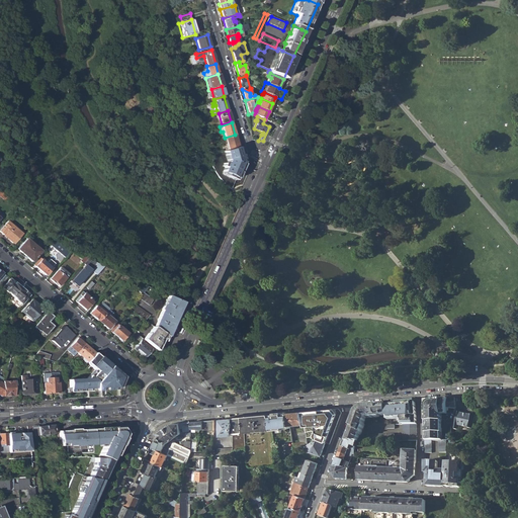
[(225,138),(228,150),(238,148),(235,135),(225,138)]
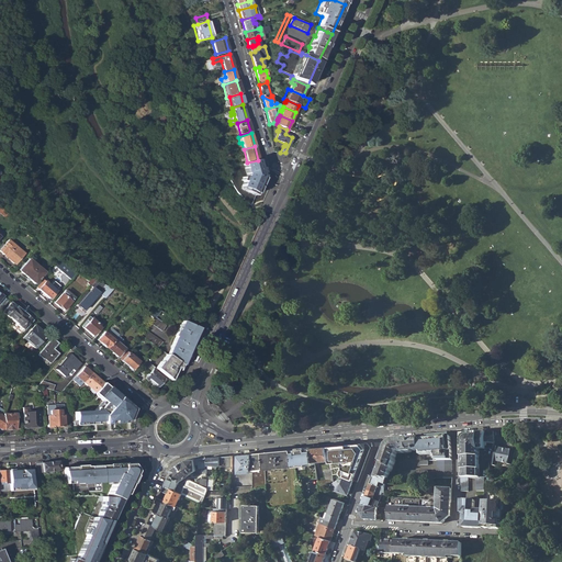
[(249,204),(262,176),(258,160),(247,163),(239,165),(232,167),(233,169),(231,172),(229,177),(228,177),(236,192),(243,200),(246,202),(249,204)]
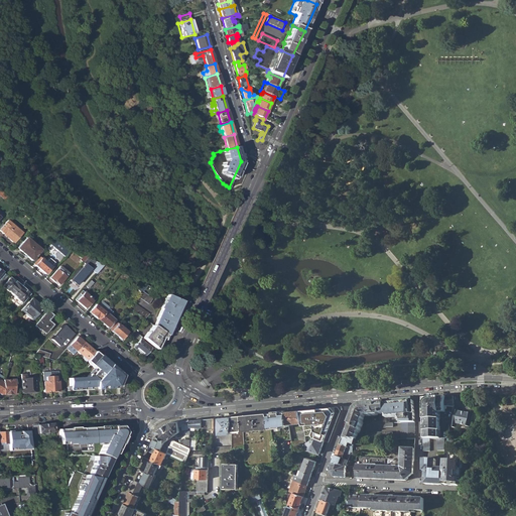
[(0,196),(3,199),(9,198),(0,189),(0,196)]
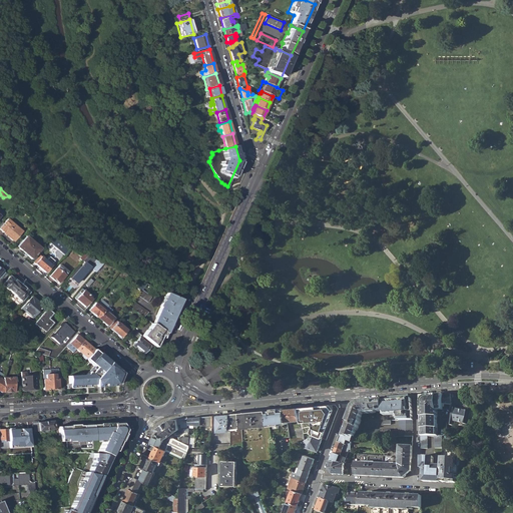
[(289,204),(294,204),(297,206),(299,204),(296,202),(293,196),(289,196),(286,199),(289,204)]
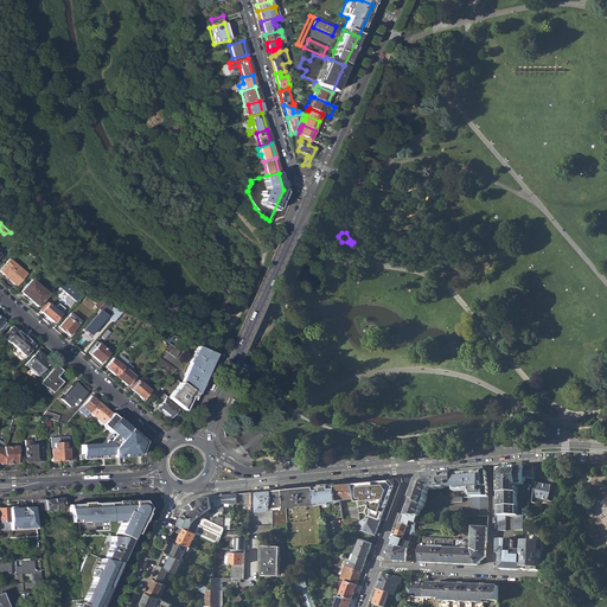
[(0,269),(0,272),(16,286),(26,274),(8,260),(0,269)]
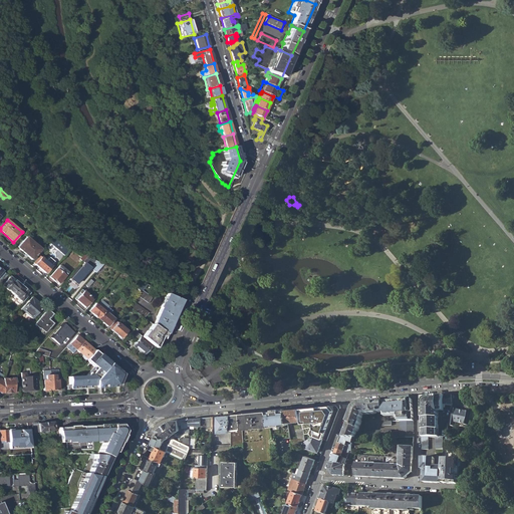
[(17,247),(31,259),(40,249),(26,237),(17,247)]
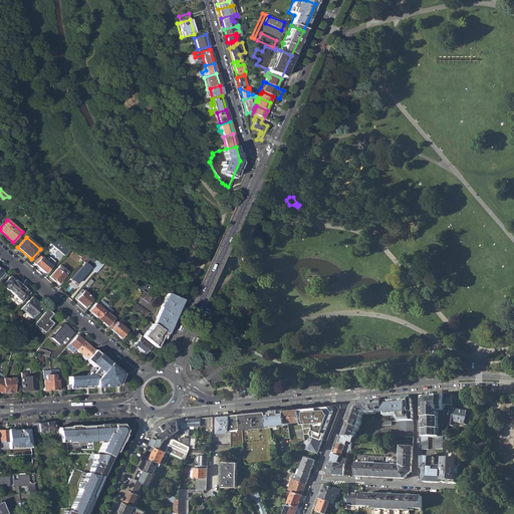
[(56,255),(60,259),(69,249),(67,248),(55,237),(49,243),(59,251),(56,255)]
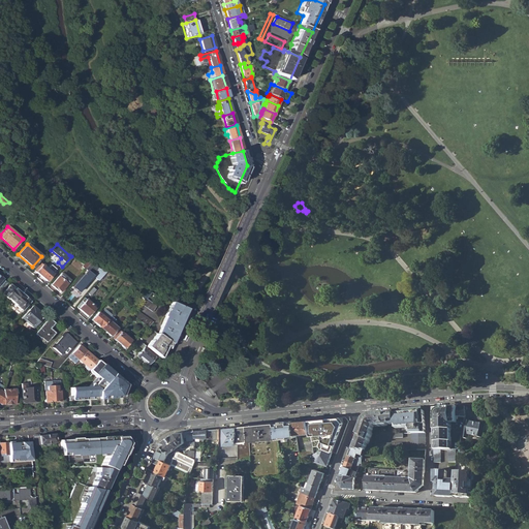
[(34,270),(45,281),(53,273),(40,262),(34,270)]
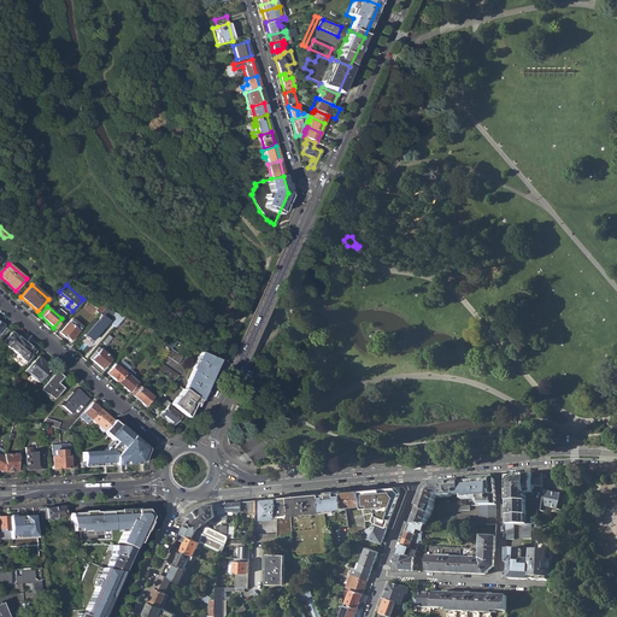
[(99,313),(101,316),(107,321),(115,327),(123,317),(104,307),(99,313)]
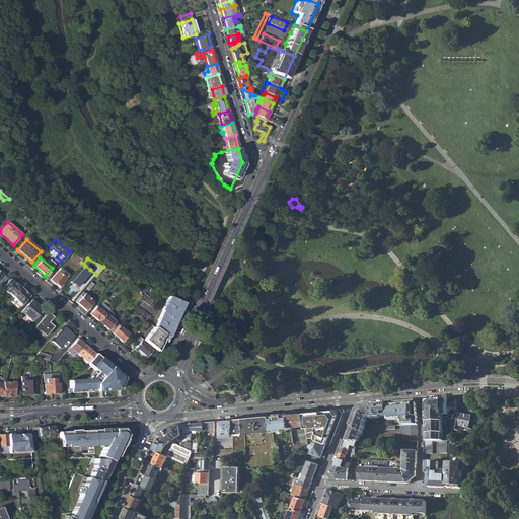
[(76,286),(90,270),(85,266),(71,282),(76,286)]
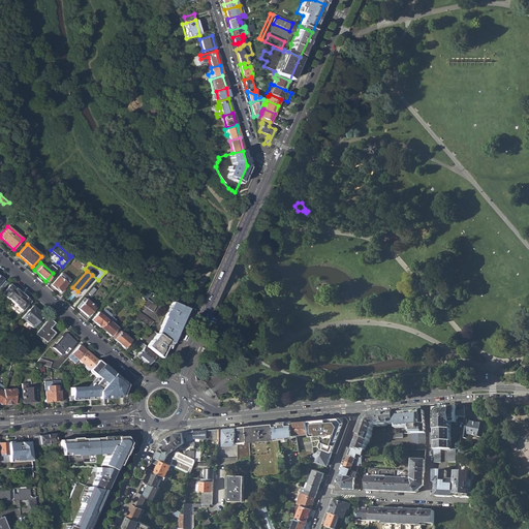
[(56,287),(60,291),(70,280),(61,273),(51,284),(55,288),(56,287)]
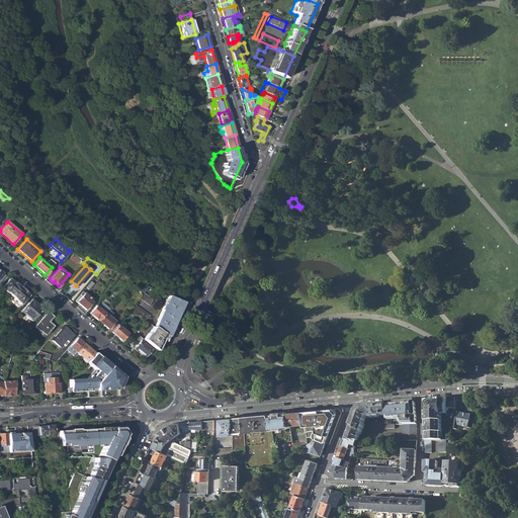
[(2,287),(11,295),(19,287),(9,278),(2,287)]
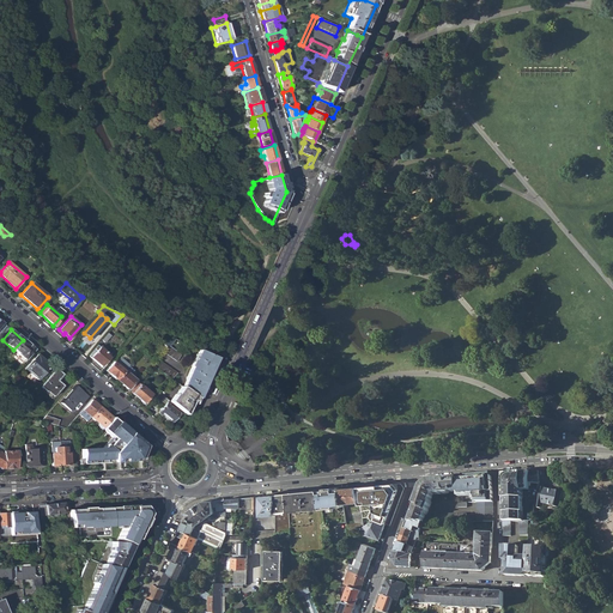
[(163,344),(168,349),(170,345),(176,339),(170,337),(163,344)]
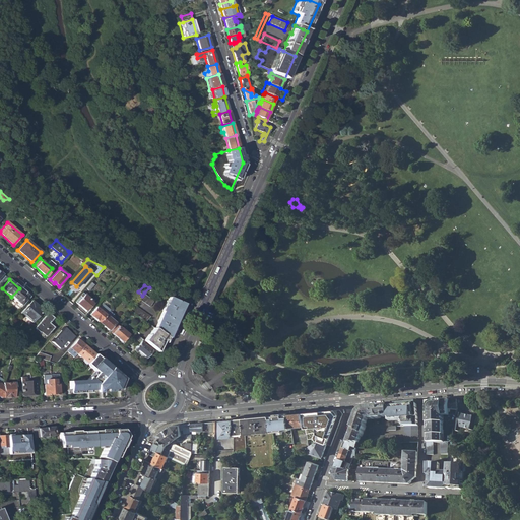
[(11,297),(21,305),(28,297),(19,288),(11,297)]
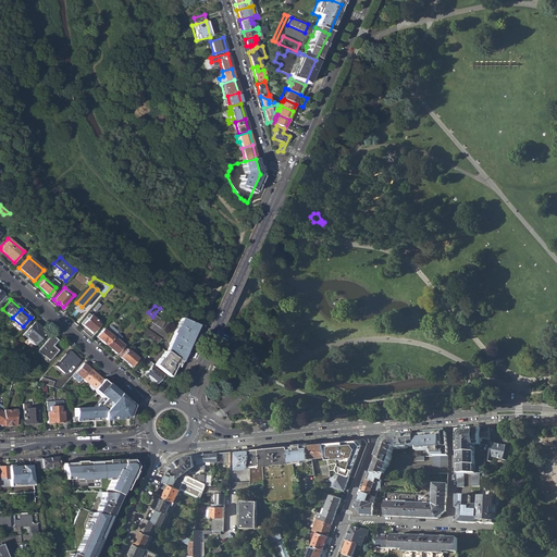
[(183,319),(196,324),(199,318),(186,312),(183,319)]
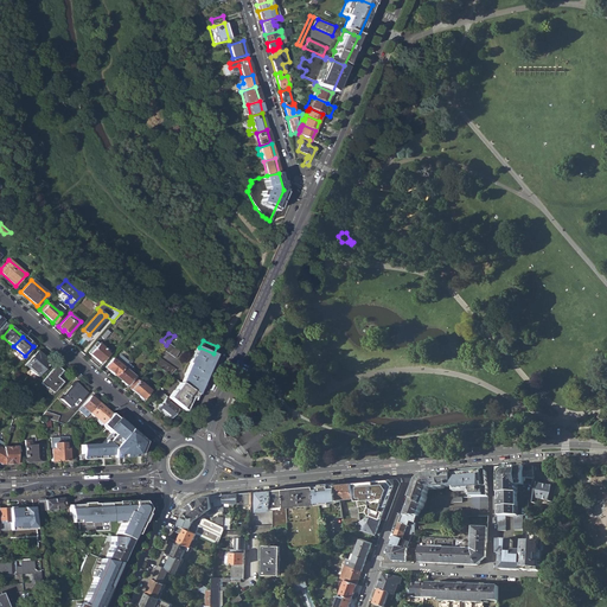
[(87,352),(100,363),(108,353),(102,349),(103,347),(104,345),(101,342),(98,344),(96,342),(87,352)]
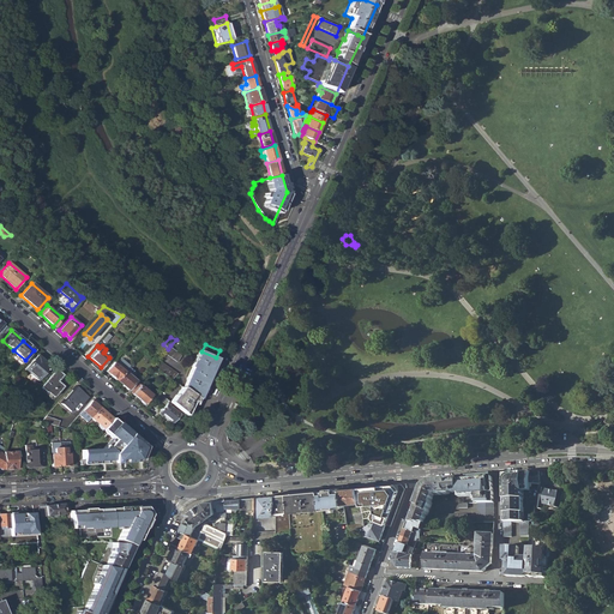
[(164,353),(178,361),(181,354),(170,345),(168,349),(164,353)]
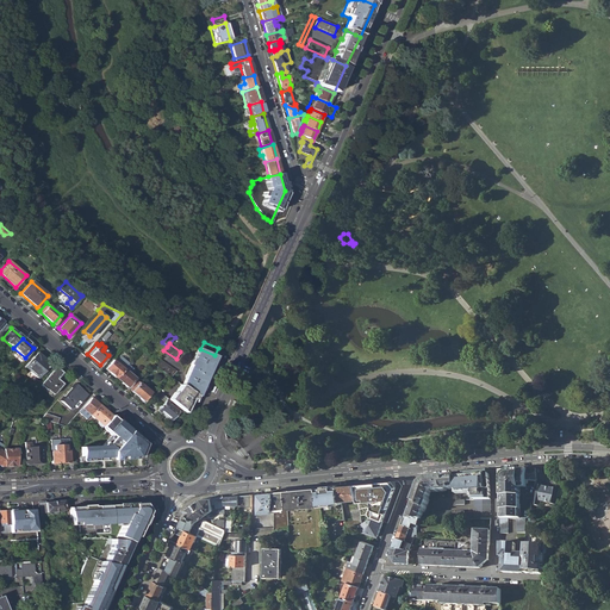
[(193,393),(197,396),(215,355),(200,349),(199,348),(181,385),(193,393)]
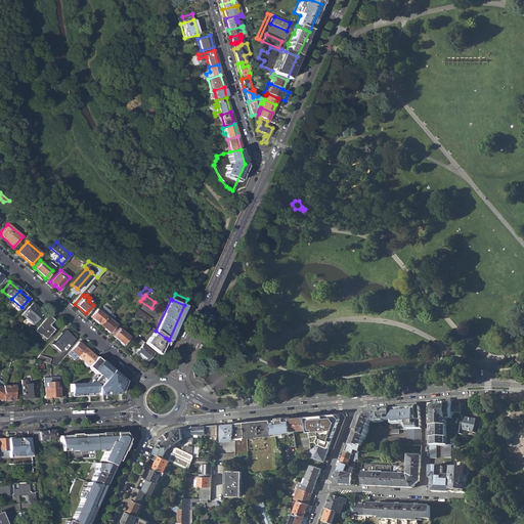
[(22,315),(32,324),(42,313),(38,310),(39,309),(32,303),(22,315)]
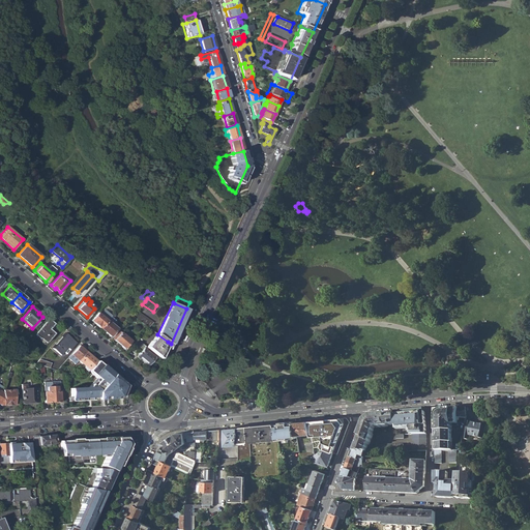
[(131,316),(148,327),(153,322),(137,311),(131,316)]
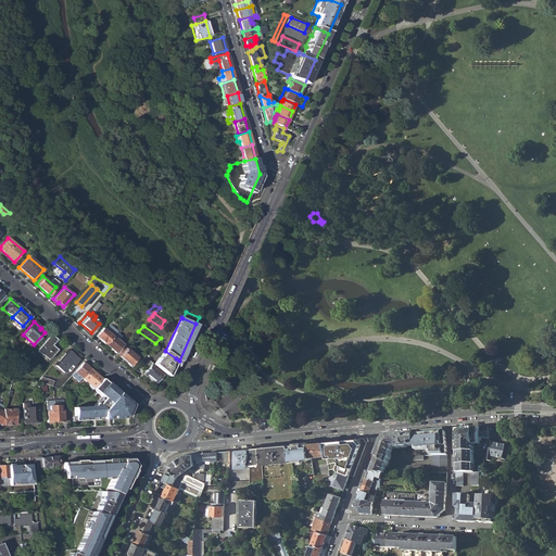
[(96,336),(105,344),(113,336),(103,328),(96,336)]
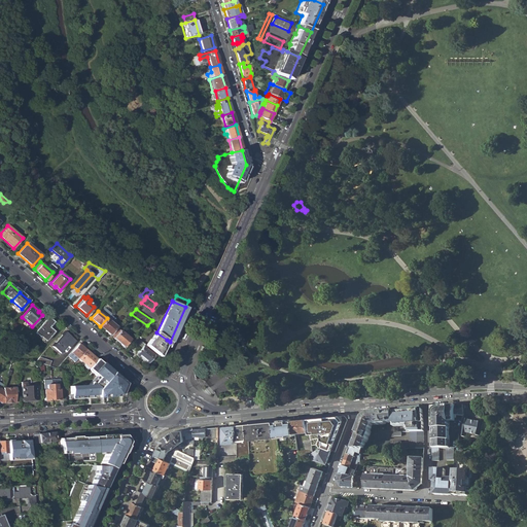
[(40,336),(45,341),(54,331),(48,327),(53,322),(47,317),(34,332),(40,337),(40,336)]
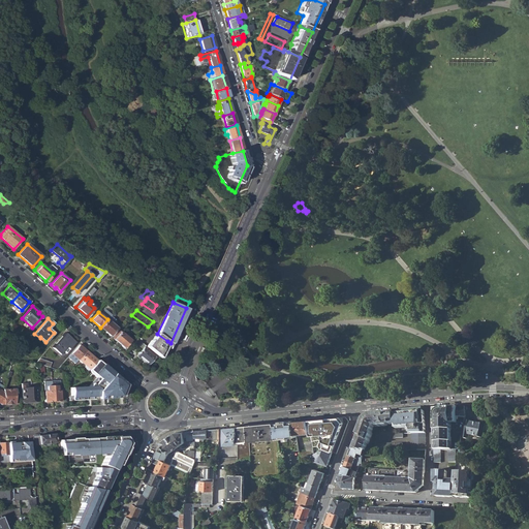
[(100,328),(110,336),(117,328),(107,319),(100,328)]
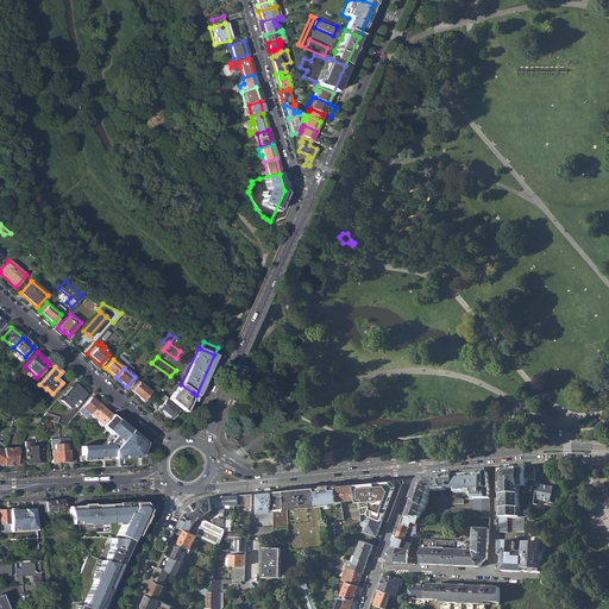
[(129,389),(143,401),(150,391),(137,380),(129,389)]
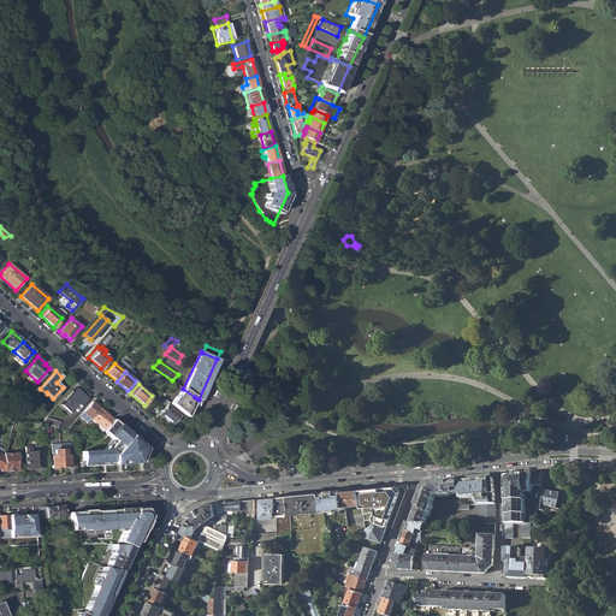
[(171,403),(187,416),(194,403),(196,404),(199,400),(195,397),(183,389),(182,388),(171,403)]
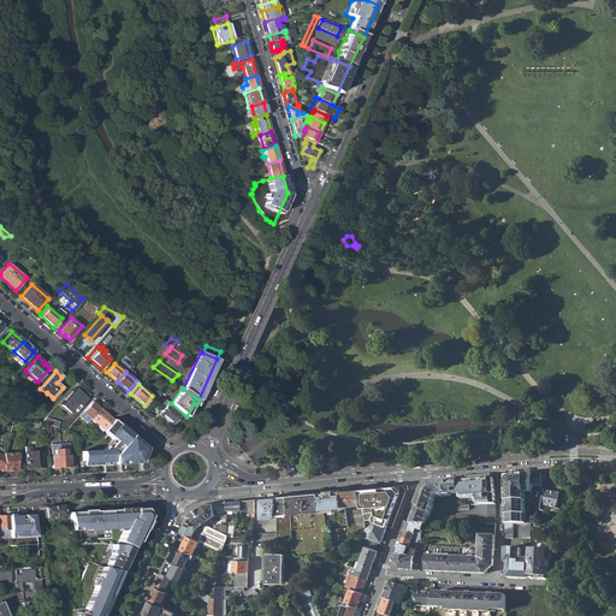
[(61,404),(71,413),(75,409),(73,408),(78,403),(82,407),(88,398),(76,389),(61,404)]
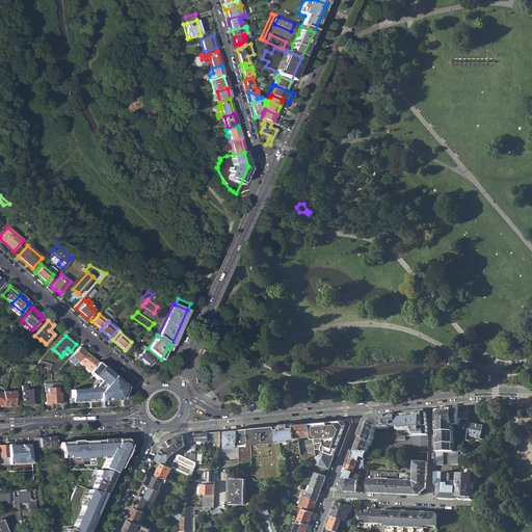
[(140,346),(142,348),(144,349),(145,347),(137,340),(132,345),(138,350),(140,346)]
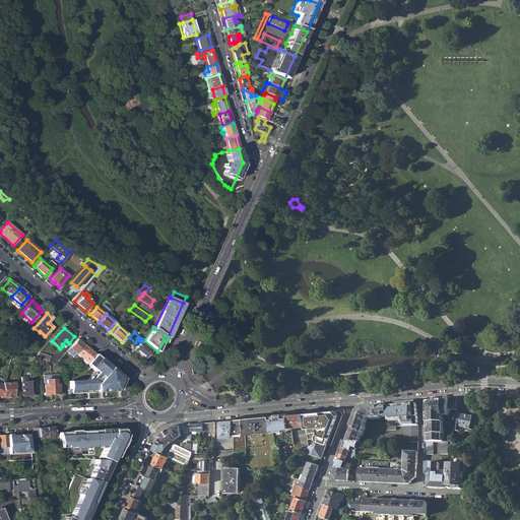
[(152,351),(141,341),(138,345),(137,343),(134,346),(136,347),(134,349),(145,359),(148,355),(149,355),(152,351)]
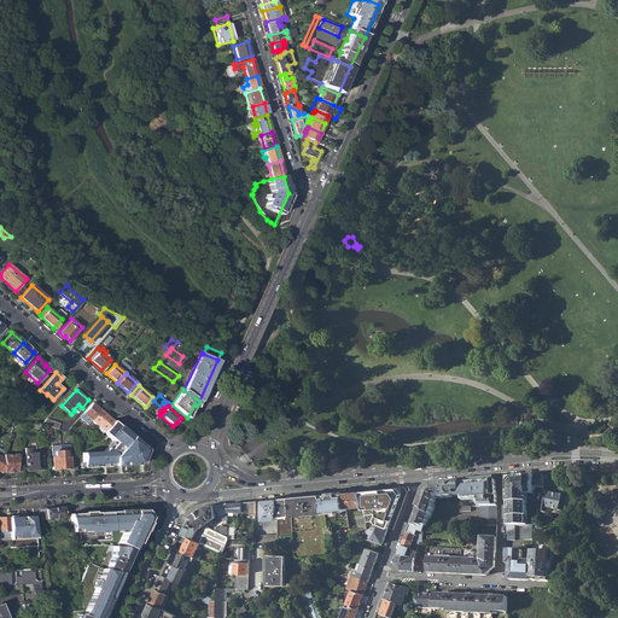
[(87,417),(104,431),(112,420),(97,407),(87,417)]
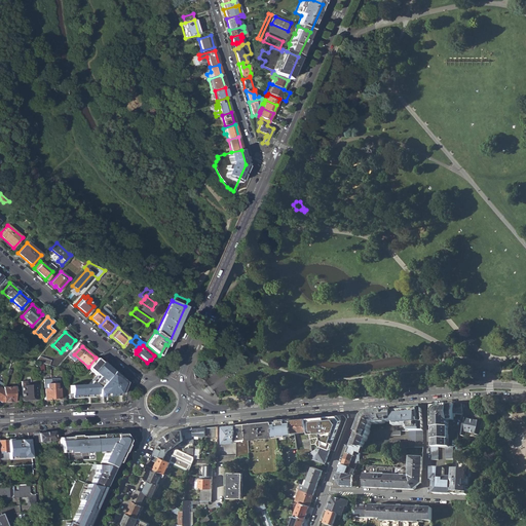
[(43,364),(49,366),(51,361),(39,357),(35,361),(40,363),(43,364)]
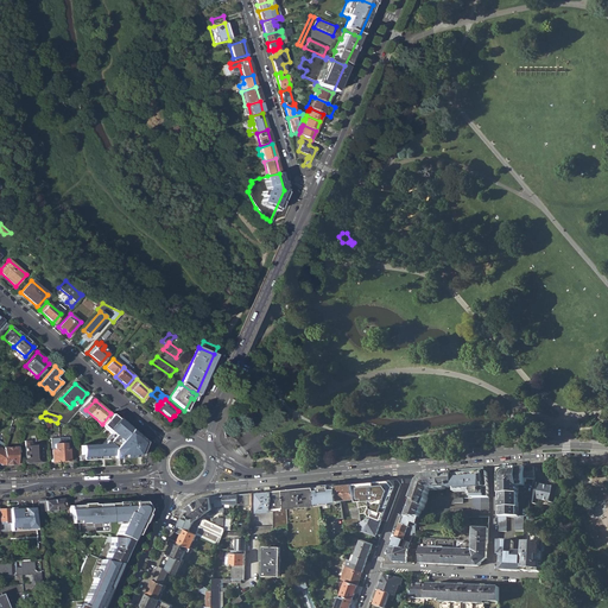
[(102,424),(118,438),(127,428),(111,413),(102,424)]
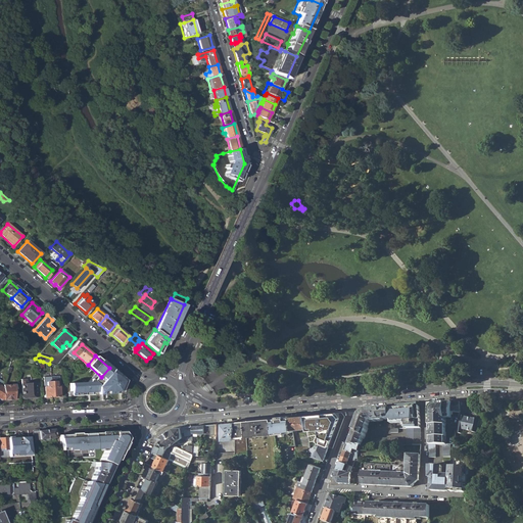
[(106,392),(111,393),(112,392),(117,393),(119,388),(117,387),(121,378),(113,372),(112,377),(108,377),(107,383),(108,383),(106,392)]
